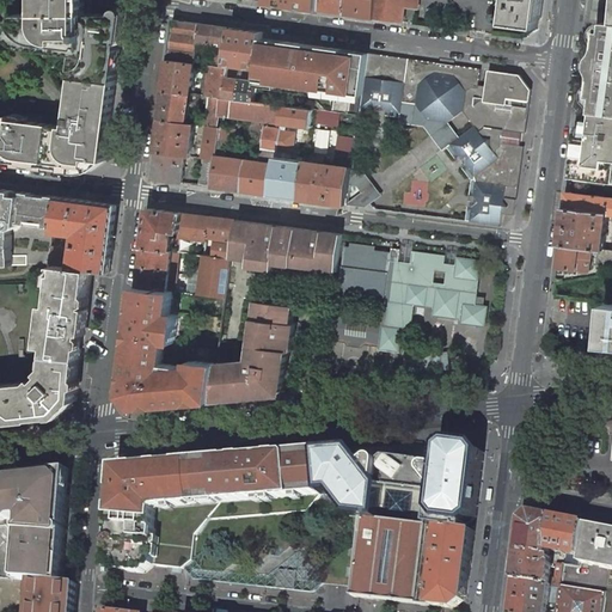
[(90,13),(90,0),(42,0),(42,13),(90,13)]
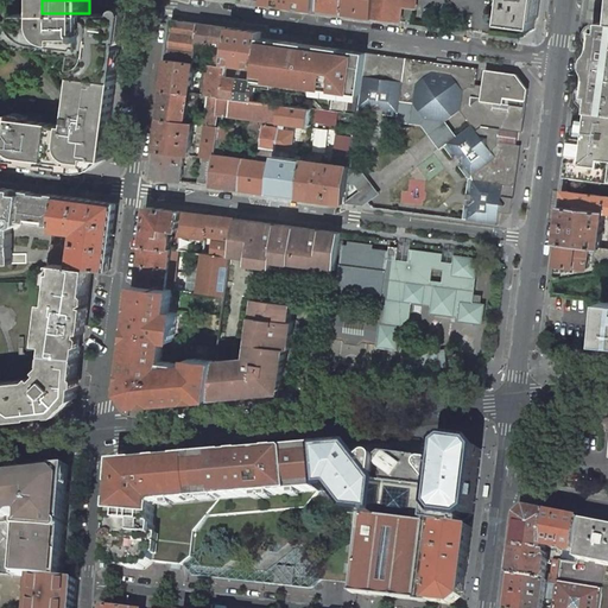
[(264,0),(264,2),(297,7),(317,10),(317,0),(264,0)]
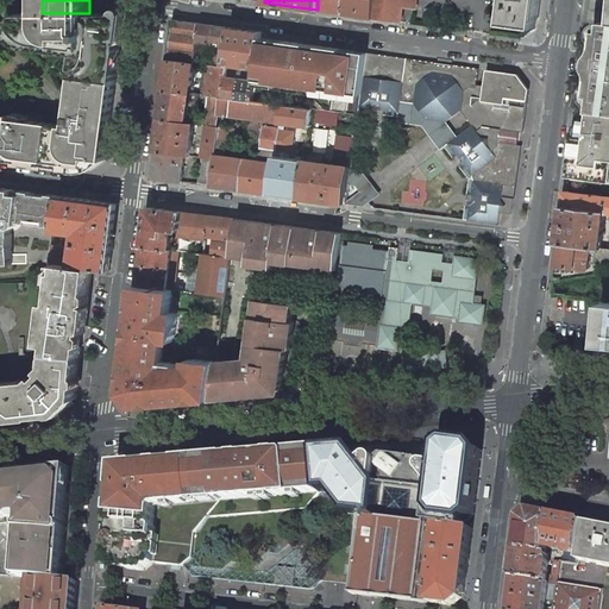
[(318,0),(318,10),(341,13),(343,0),(318,0)]
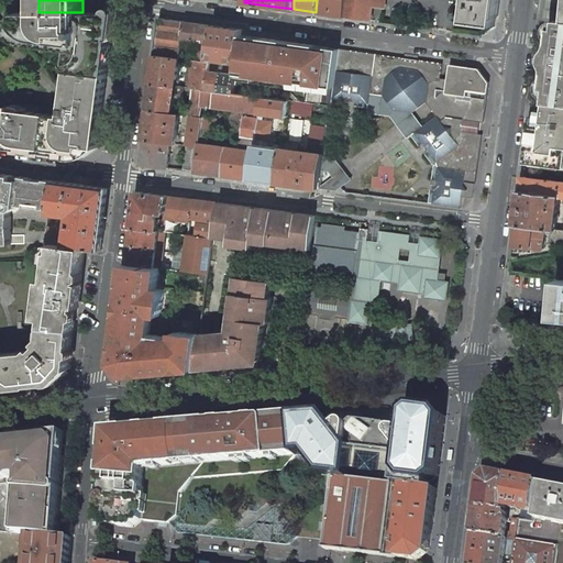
[(317,0),(316,12),(343,17),(344,0),(317,0)]
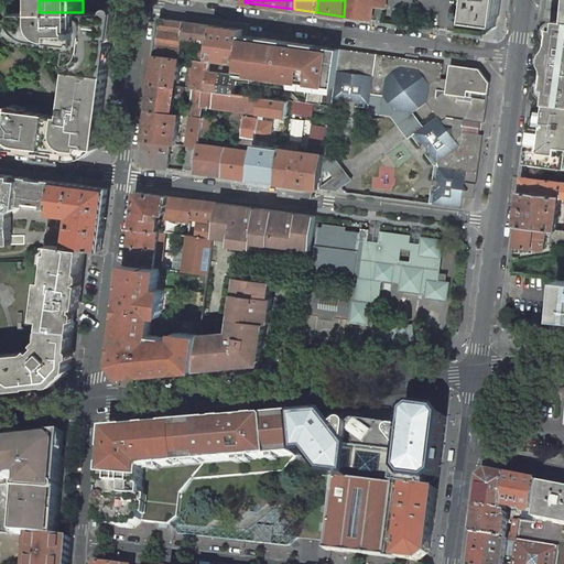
[(386,0),(345,0),(344,17),(371,20),(373,6),(386,7),(386,0)]
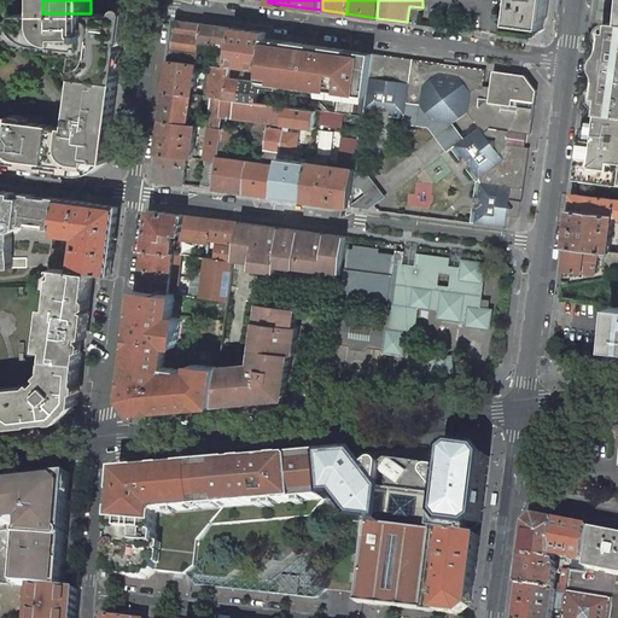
[(512,0),(509,24),(543,29),(544,17),(547,18),(548,0),(512,0)]
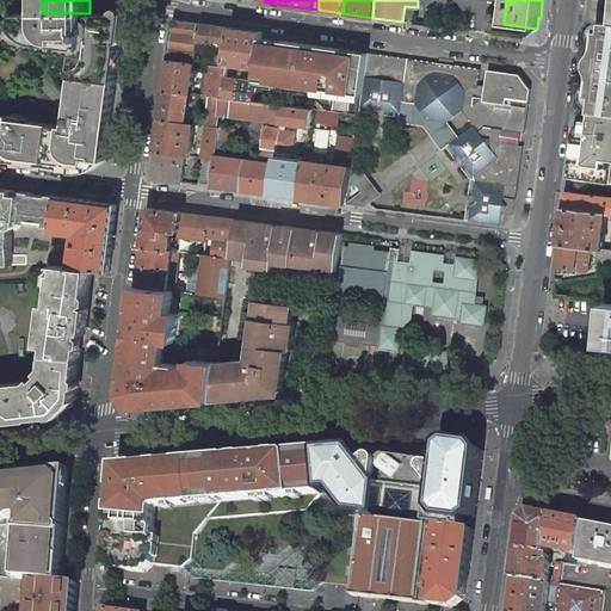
[(42,13),(19,13),(19,22),(10,22),(20,35),(25,38),(29,41),(34,42),(65,45),(63,51),(79,54),(78,60),(84,61),(78,104),(72,103),(69,125),(0,116),(0,159),(8,160),(8,155),(88,166),(92,171),(106,160),(121,53),(121,13),(90,13),(42,13)]
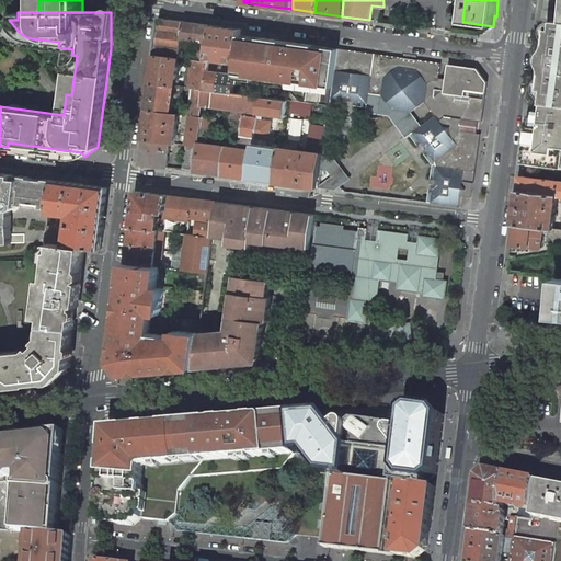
[(179,58),(182,38),(185,22),(159,18),(153,55),(179,58)]
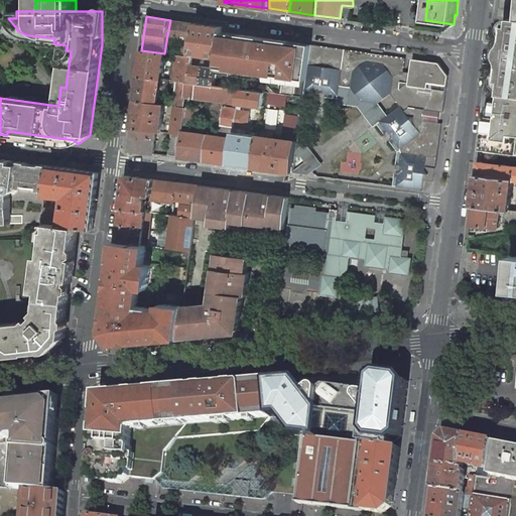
[(515,96),(515,17),(512,17),(511,26),(507,25),(500,81),(504,81),(502,95),(515,96)]
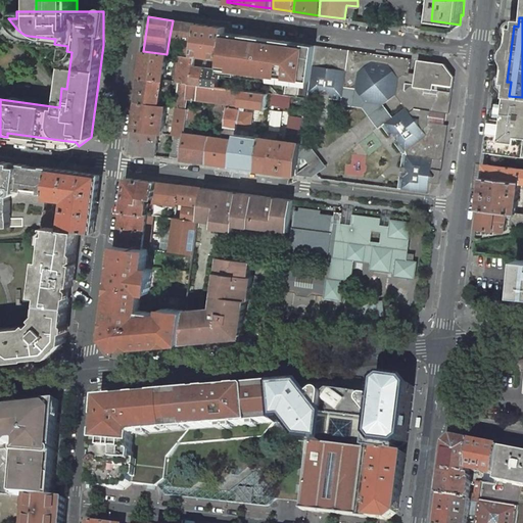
[(199,24),(173,20),(170,36),(178,37),(176,56),(180,56),(194,58),(194,54),(199,24)]
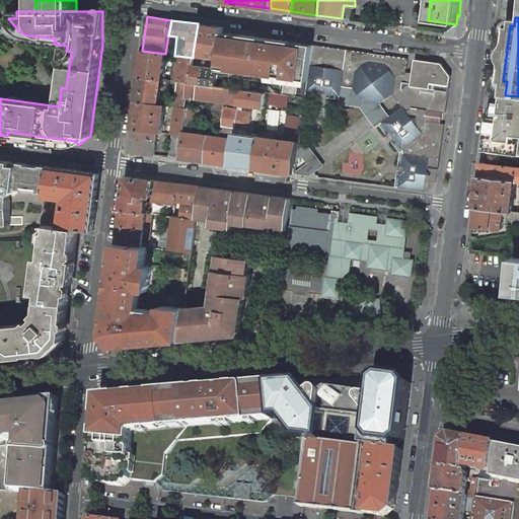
[(223,27),(198,23),(193,54),(201,55),(201,57),(203,58),(204,55),(208,56),(207,58),(210,58),(210,56),(219,58),(222,36),(223,27)]
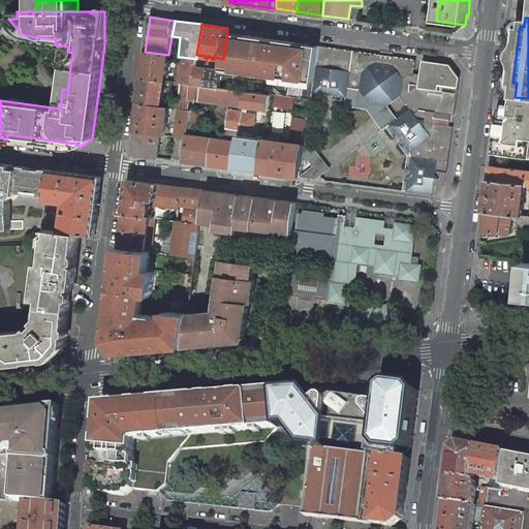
[(222,69),(313,82),(318,45),(247,36),(246,39),(226,37),(223,59),(223,61),(222,69)]
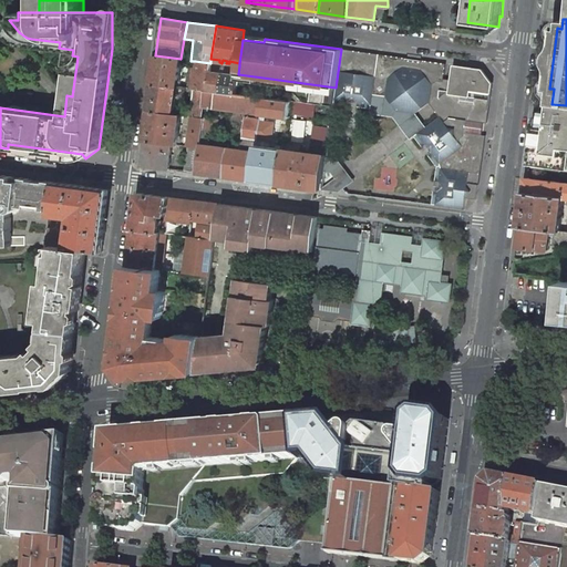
[(420,62),(406,61),(406,58),(341,49),(336,88),(334,99),(349,101),(354,98),(358,103),(372,104),(373,94),(387,96),(398,111),(416,113),(430,102),(440,116),(426,126),(418,133),(425,143),(432,144),(431,151),(440,163),(441,167),(439,181),(443,186),(437,191),(436,205),(465,208),(466,197),(477,198),(478,198),(486,136),(484,135),(485,124),(487,124),(493,83),(483,69),(453,64),(451,83),(443,82),(445,64),(420,60),(420,62)]
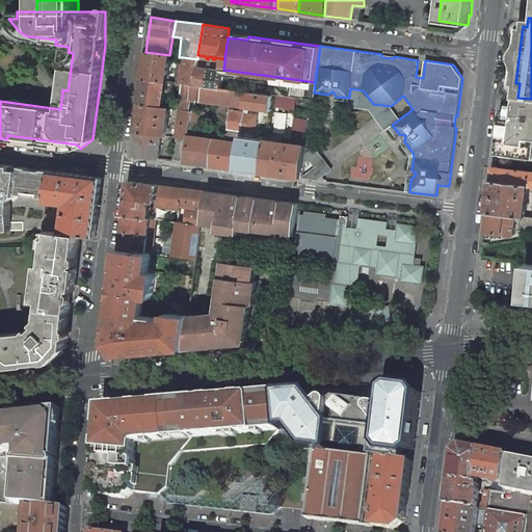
[(169,55),(145,52),(142,77),(167,81),(170,56),(169,55)]
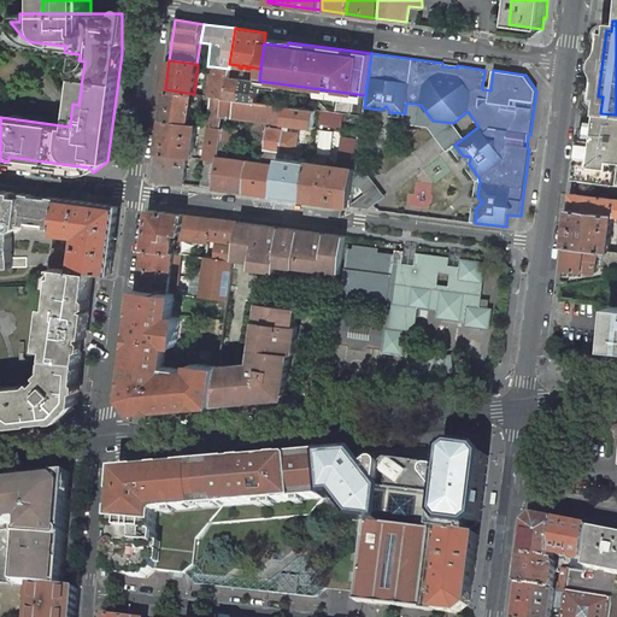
[(229,69),(212,66),(209,95),(211,95),(225,98),(228,81),(229,69)]
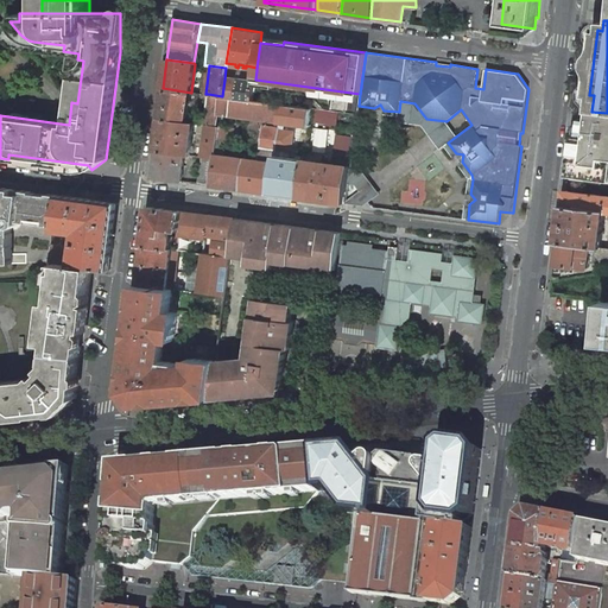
[(254,83),(225,80),(222,96),(252,101),(254,83)]
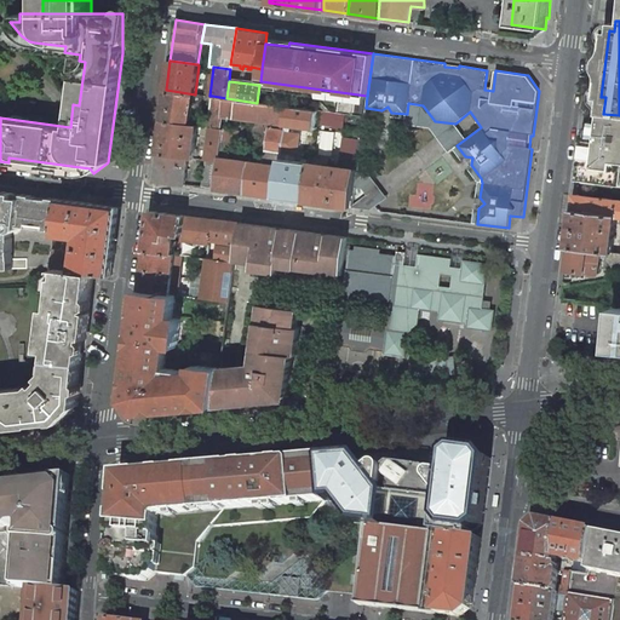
[(195,95),(166,90),(162,121),(190,125),(195,95)]
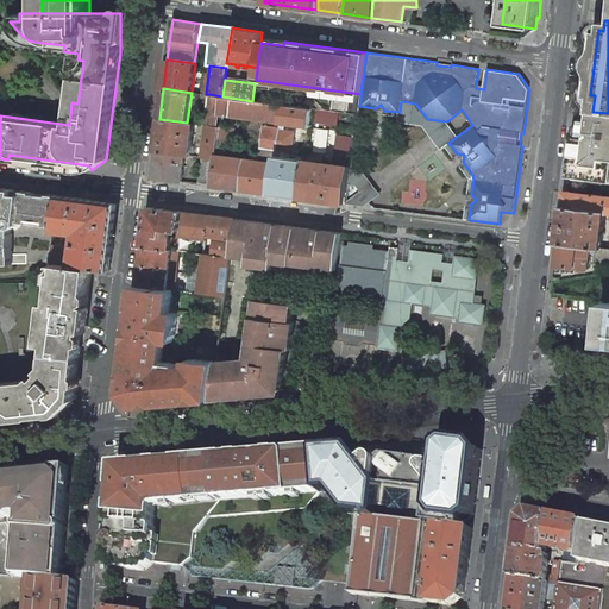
[(223,96),(208,94),(203,125),(206,125),(218,126),(220,114),(223,96)]
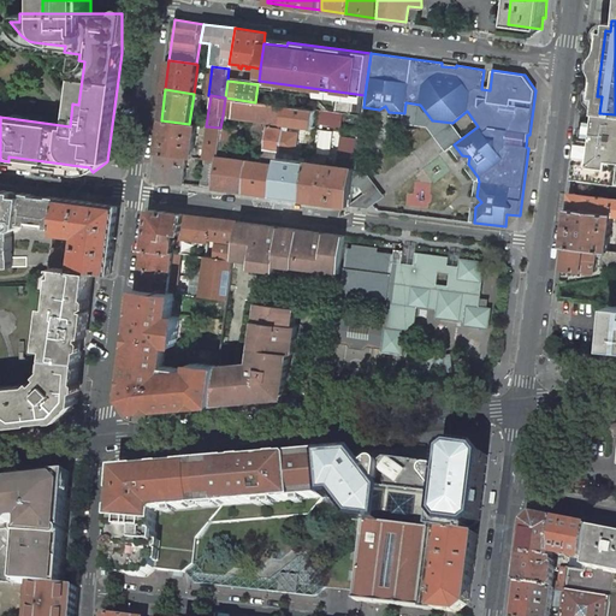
[(255,102),(225,98),(223,116),(253,120),(255,102)]
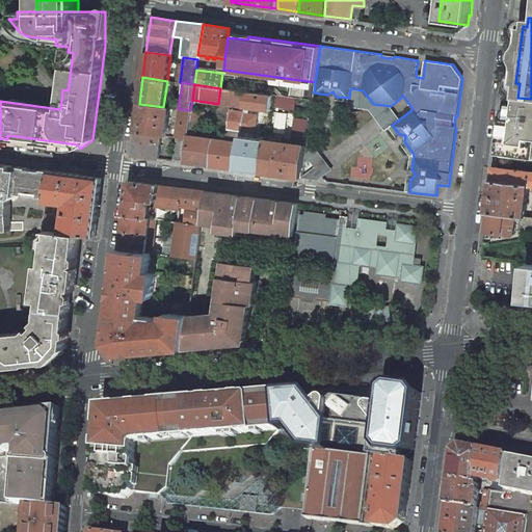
[(291,86),(290,95),(303,96),(303,87),(291,86)]
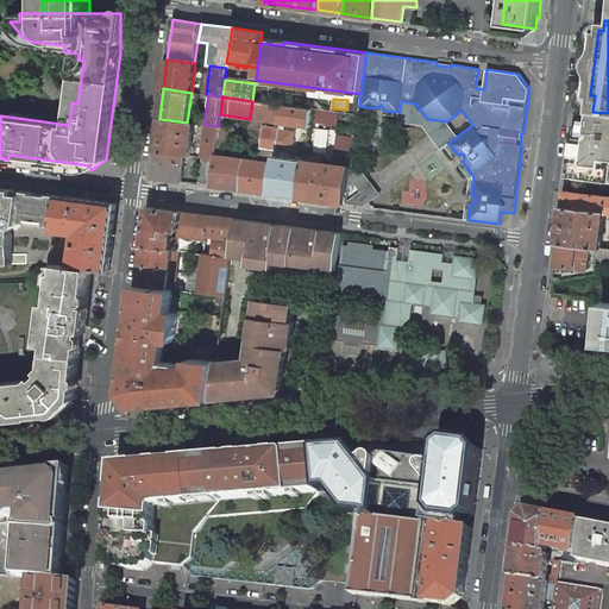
[(282,105),(252,101),(250,119),(280,123),(282,105)]
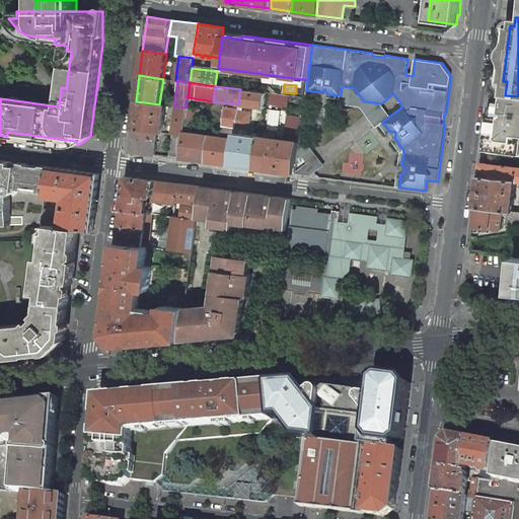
[(381,103),(364,101),(354,88),(342,86),(341,95),(340,98),(340,103),(361,106),(376,126),(380,124),(382,122),(390,116),(381,103)]
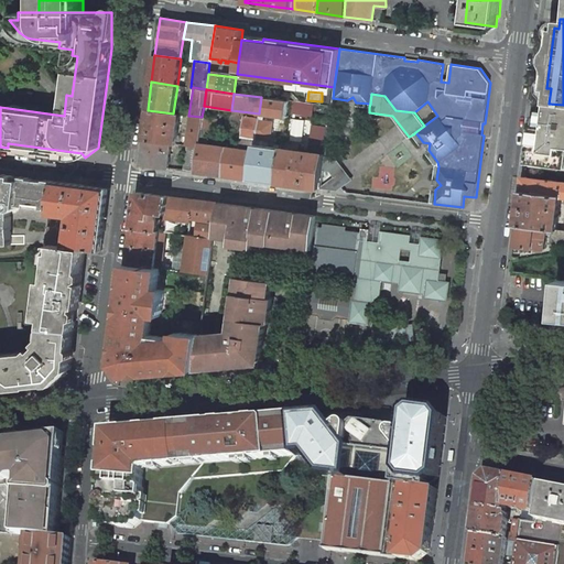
[(289,101),(261,97),(259,114),(286,117),(289,101)]
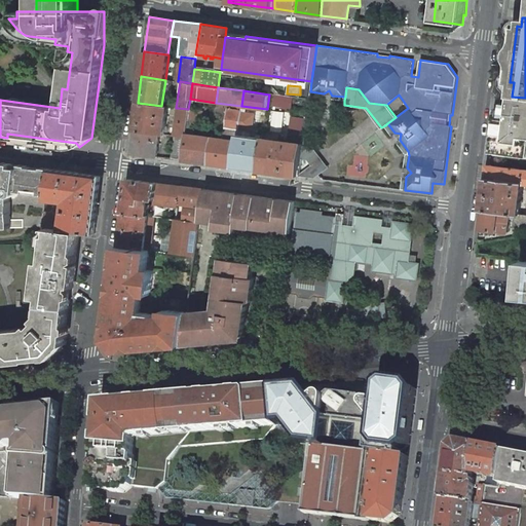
[(309,96),(344,100),(345,97),(332,96),(329,90),(324,94),(310,91),(309,96)]
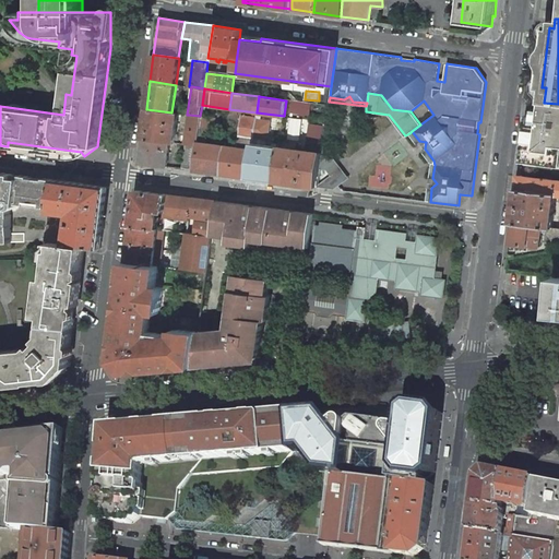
[(309,116),(312,103),(301,99),(297,113),(309,116)]
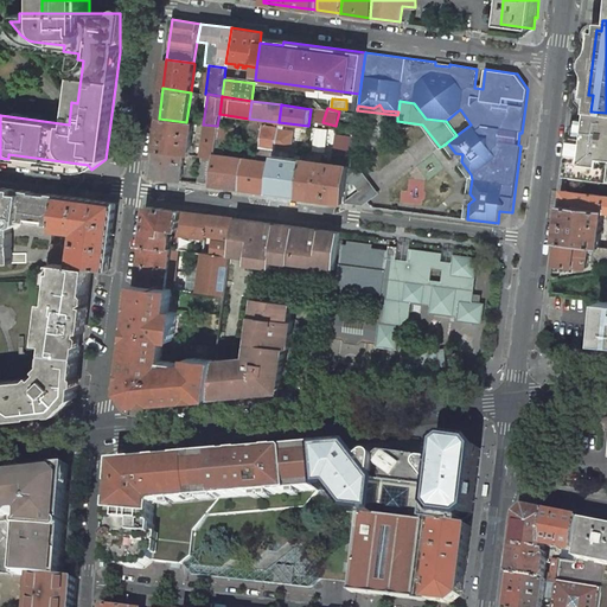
[(588,127),(572,125),(566,164),(564,177),(580,178),(580,171),(595,173),(594,180),(606,180),(606,113),(590,112),(588,127)]
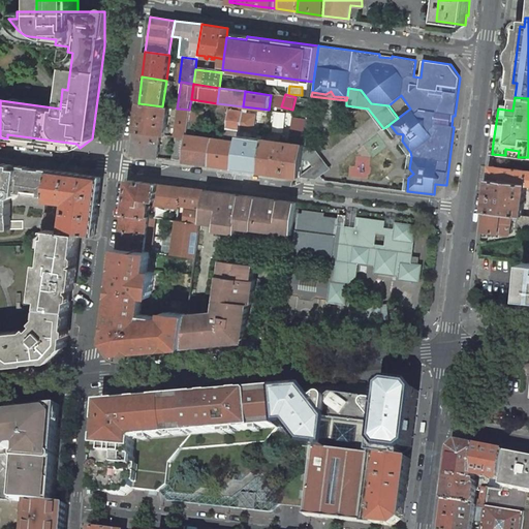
[(162,106),(138,103),(134,131),(160,134),(165,135),(168,107),(162,106)]
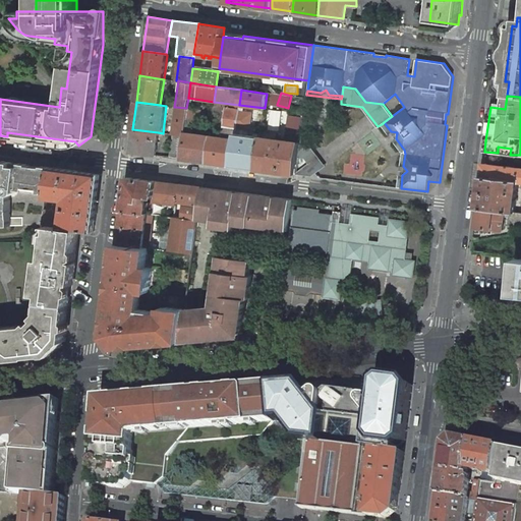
[(186,108),(176,107),(172,134),(173,134),(184,135),(184,132),(188,109),(186,108)]
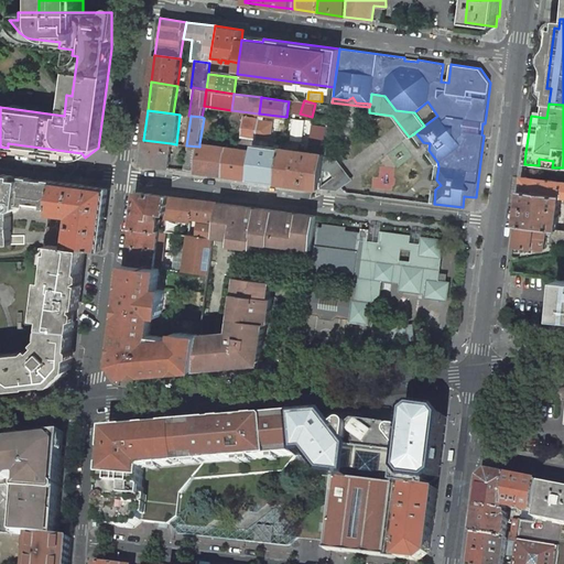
[(218,120),(204,118),(199,143),(206,144),(206,142),(207,142),(209,130),(217,131),(218,120)]
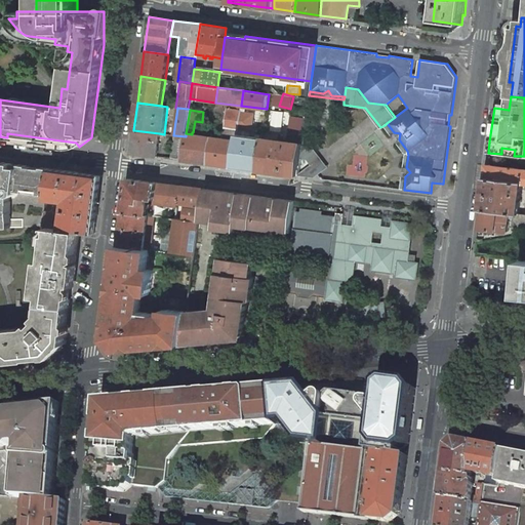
[(240,111),(228,110),(224,138),(237,140),(237,134),(238,128),(240,111)]
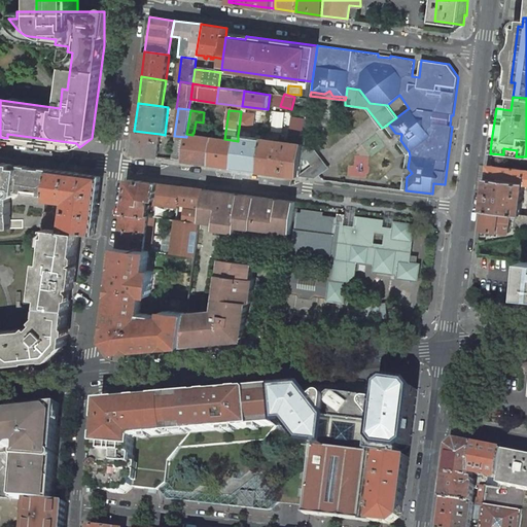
[(251,113),(241,111),(239,129),(249,131),(251,113)]
